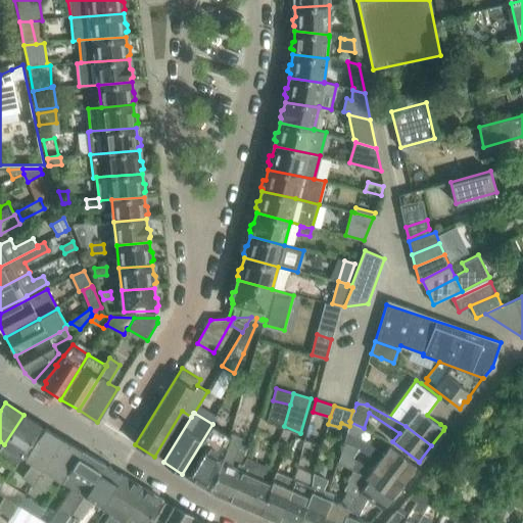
[(0,455),(15,465),(41,426),(24,415),(4,444),(0,450),(0,455)]
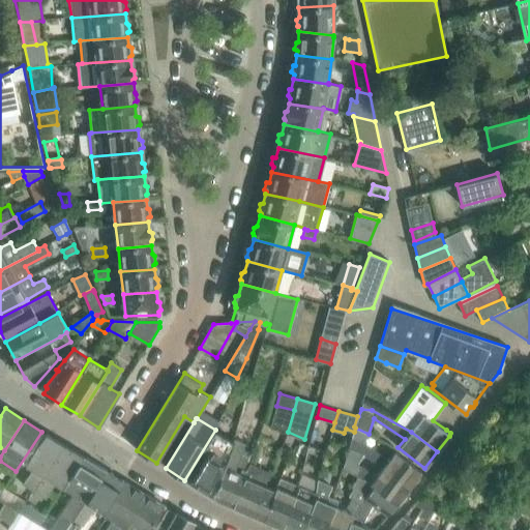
[(238,423),(234,439),(246,443),(251,427),(238,423)]
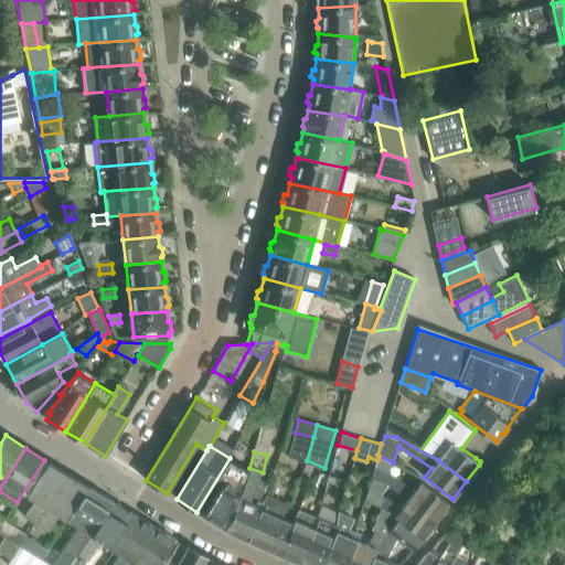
[(249,470),(248,470),(230,458),(196,512),(216,524),(226,531),(249,470)]
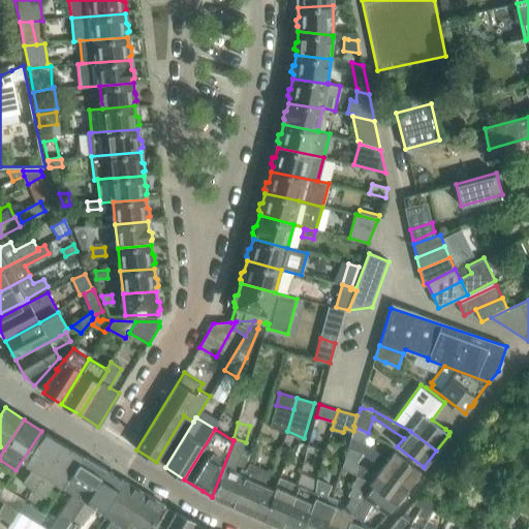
[(35,490),(64,444),(45,433),(26,464),(33,468),(23,483),(35,490)]
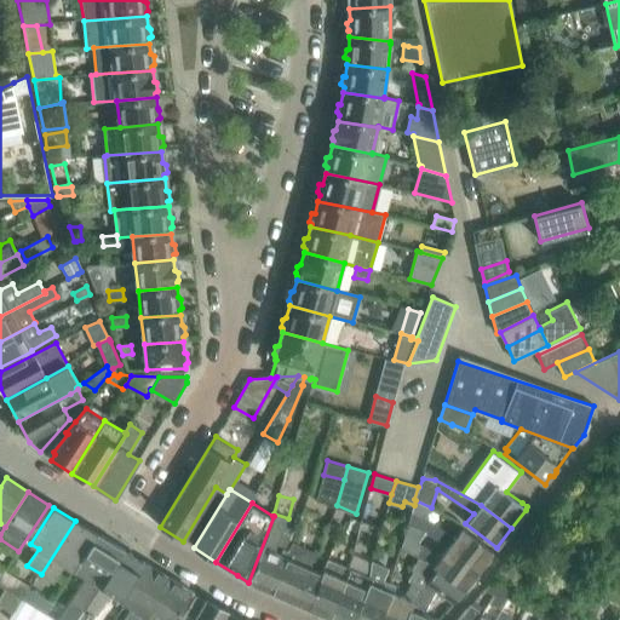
[(412,511),(407,526),(423,530),(430,537),(431,534),(448,547),(478,572),(493,552),(463,528),(454,538),(436,523),(412,511)]
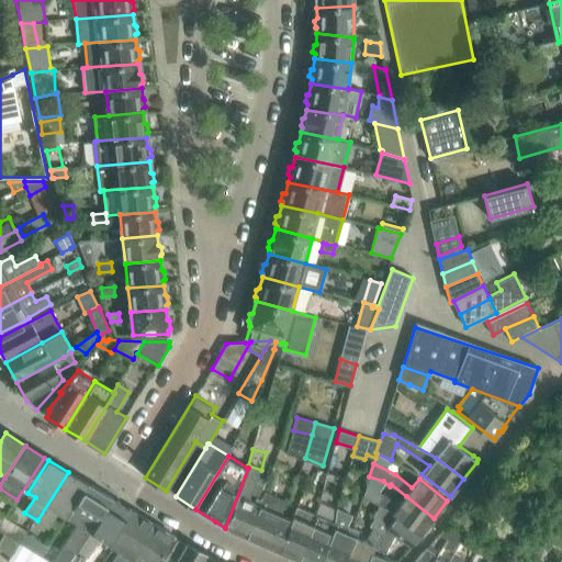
[(262,499),(261,498),(257,497),(255,502),(249,499),(253,493),(260,495),(267,480),(259,476),(261,470),(248,465),(247,468),(248,468),(225,528),(247,538),(262,499)]
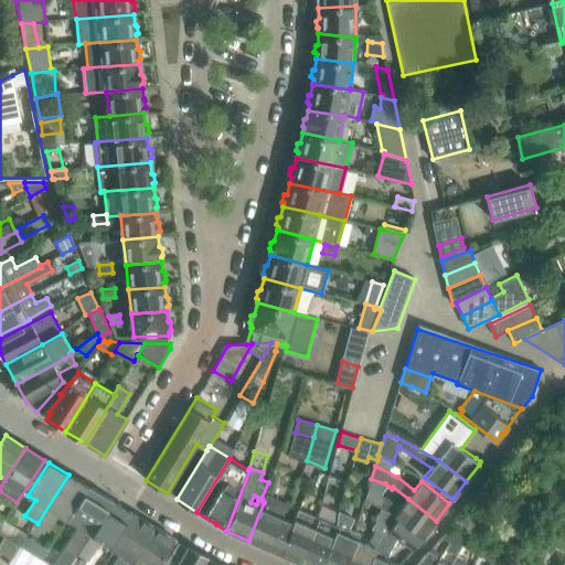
[(71,521),(91,488),(68,475),(38,523),(50,531),(60,514),(71,521)]
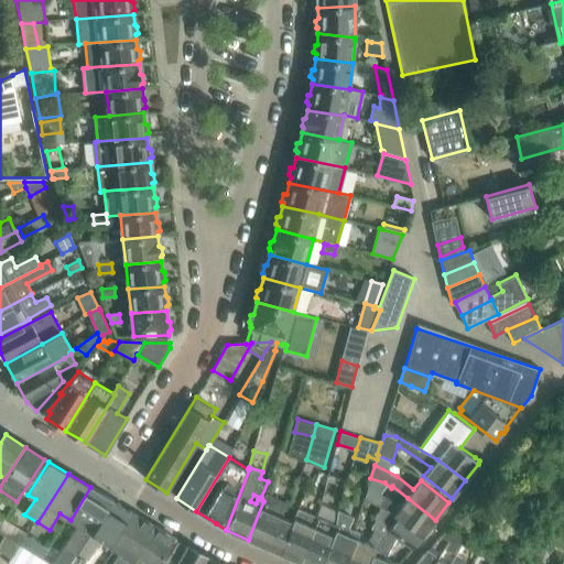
[(54,563),(72,563),(111,500),(90,487),(71,520),(78,524),(54,563)]
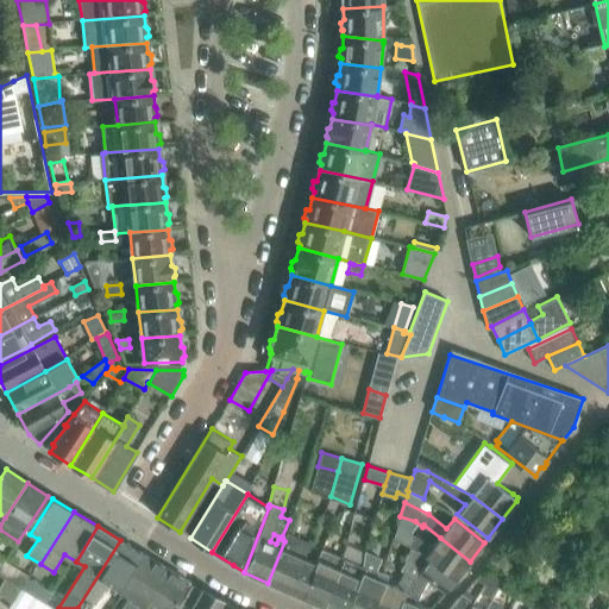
[(397,526),(394,537),(412,546),(410,547),(426,556),(429,559),(456,579),(470,562),(440,538),(433,546),(418,535),(416,537),(397,526)]
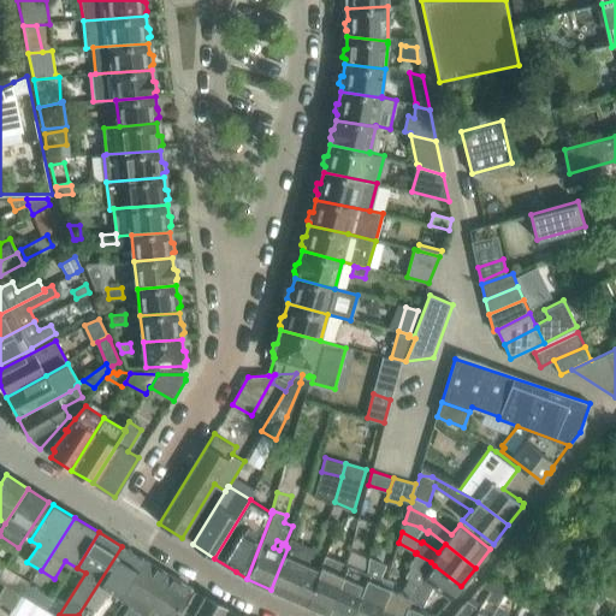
[(304,605),(320,568),(309,563),(315,549),(297,540),(290,538),(286,546),(288,548),(271,590),(295,600),(304,605)]
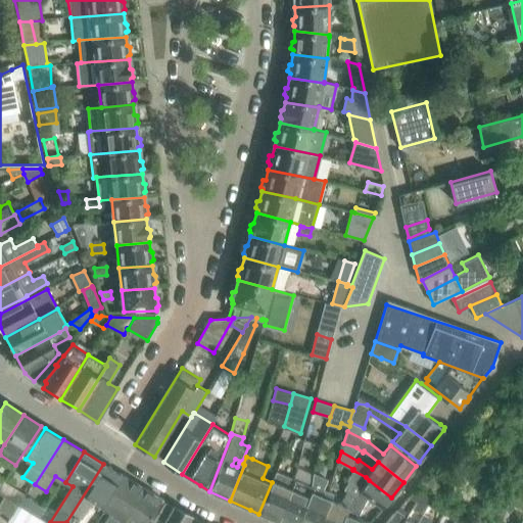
[(103,464),(66,522),(76,522),(81,516),(82,517),(92,500),(107,509),(126,478),(103,464)]
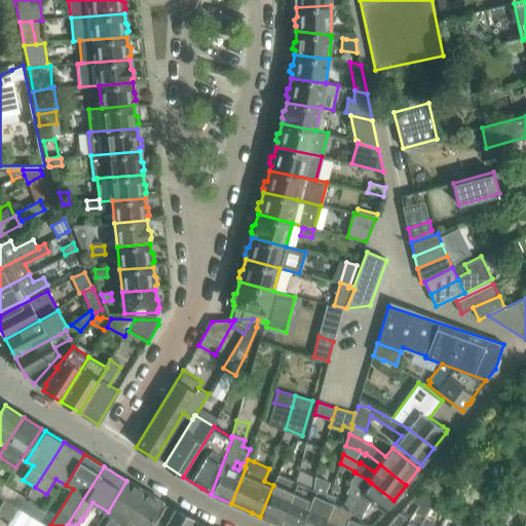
[(343,525),(350,511),(371,483),(368,480),(354,473),(348,483),(350,484),(346,493),(348,494),(343,506),(333,502),(333,501),(321,525),(343,525)]
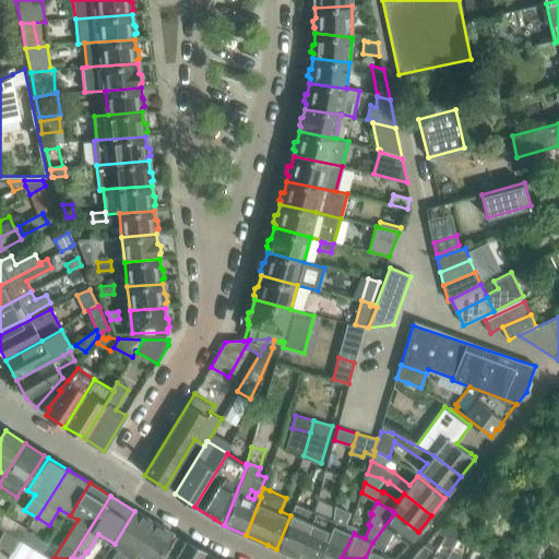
[(296,557),(317,512),(296,503),(290,515),(276,549),(296,557)]
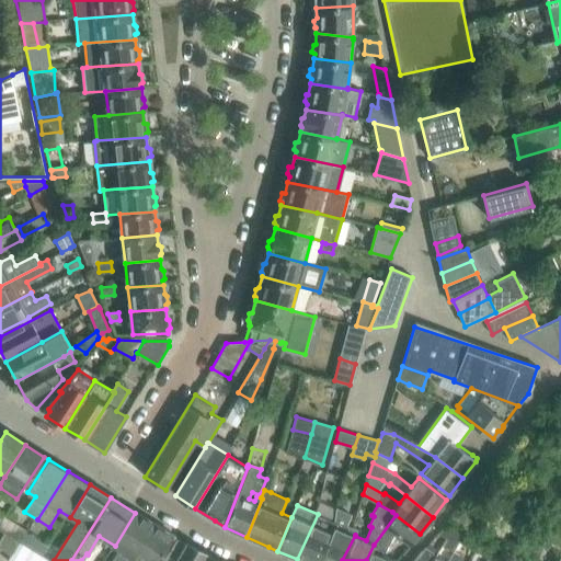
[(132,560),(155,525),(135,513),(115,546),(121,549),(113,560),(132,560)]
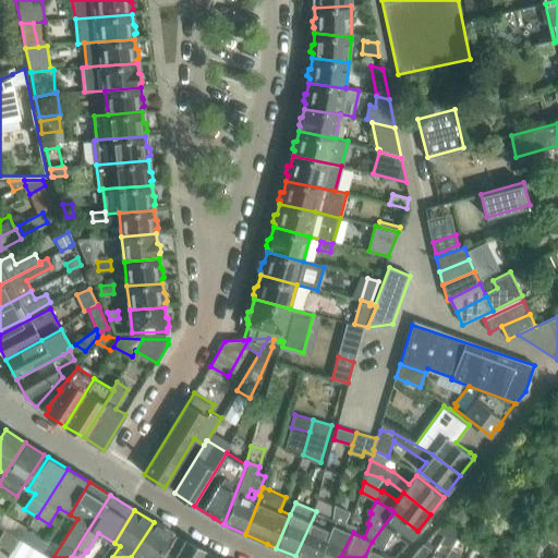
[(317,557),(334,523),(335,523),(336,520),(316,511),(295,556),(299,557),(317,557)]
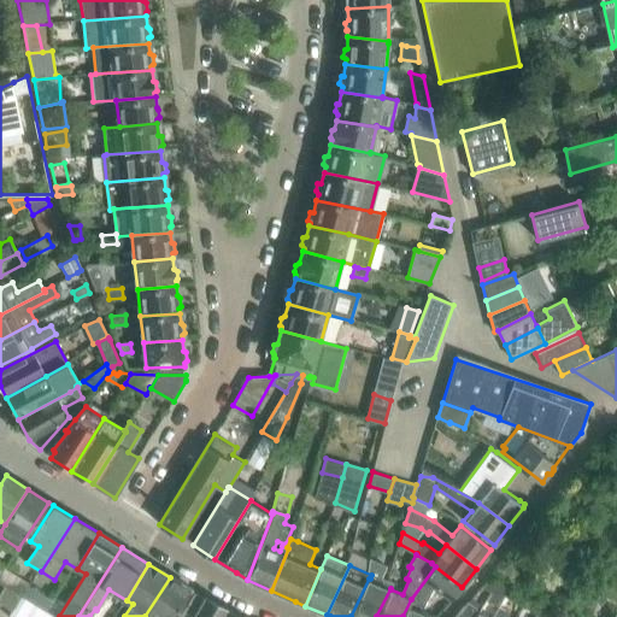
[(411,599),(403,616),(429,616),(430,616),(430,615),(419,611),(421,605),(424,606),(434,588),(450,600),(451,601),(462,587),(435,566),(411,599)]
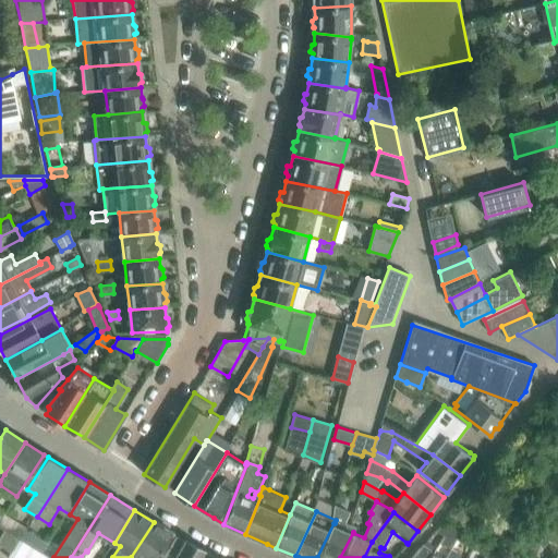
[(27,526),(5,513),(0,521),(0,525),(5,530),(23,541),(28,531),(25,530),(27,526)]
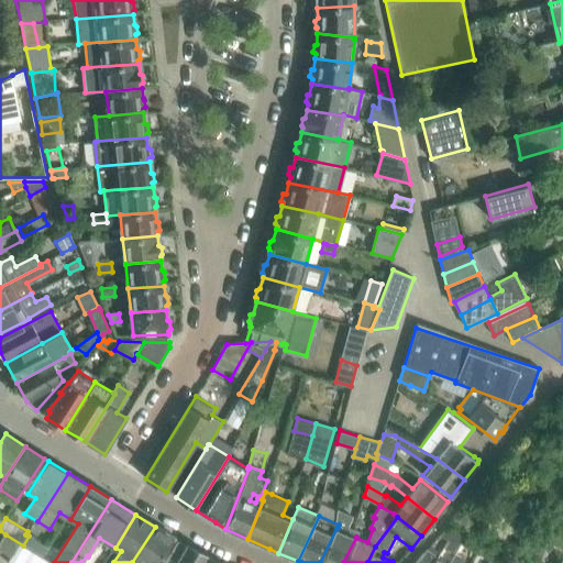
[(343,562),(356,537),(356,538),(360,531),(346,526),(345,531),(338,528),(337,528),(320,562),(343,562)]
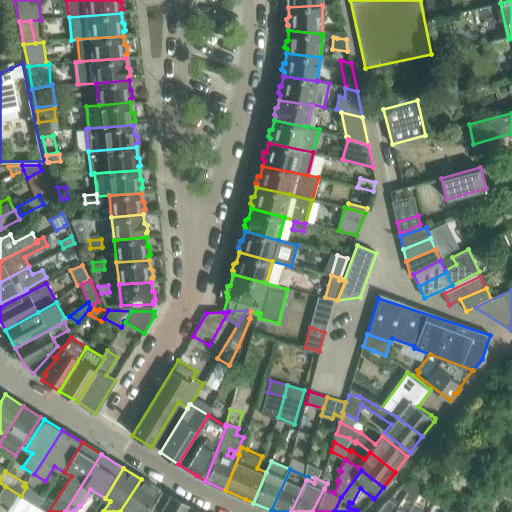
[(143,511),(158,489),(141,479),(120,511),(143,511)]
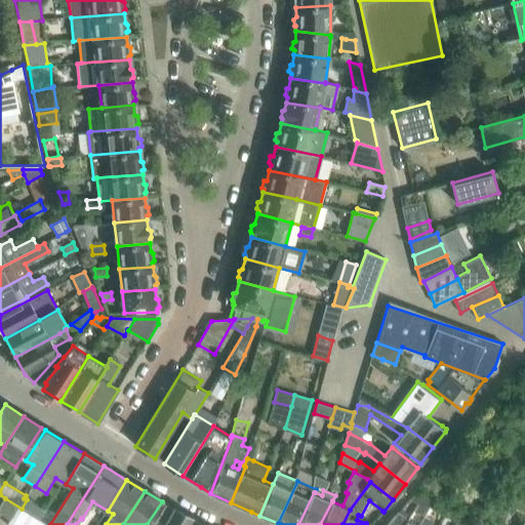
[(418,502),(418,503),(414,511),(426,514),(429,509),(431,507),(430,507),(432,501),(416,495),(414,494),(410,498),(418,502)]
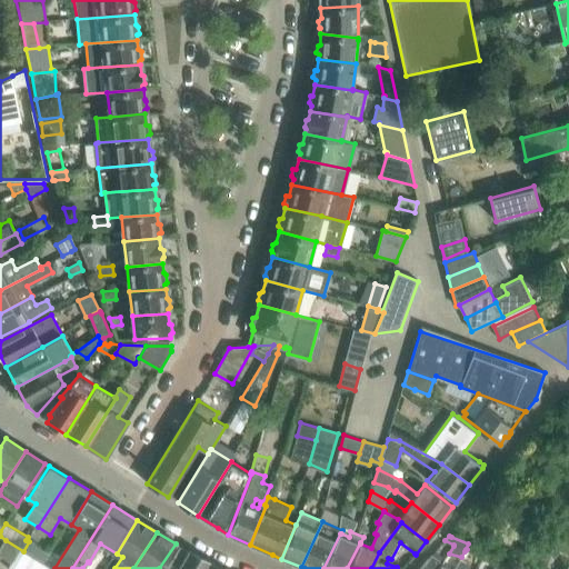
[(42,563),(23,551),(6,540),(5,541),(0,549),(0,557),(11,563),(7,568),(49,568),(42,565),(42,563)]
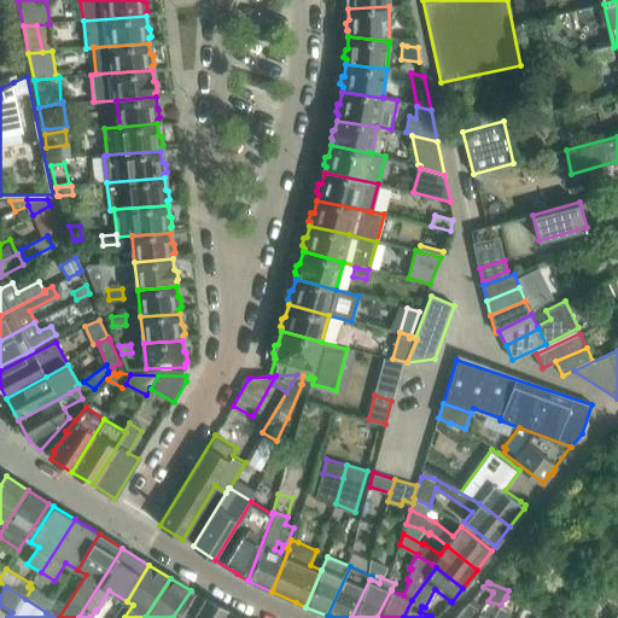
[(53,601),(31,588),(25,599),(46,612),(53,601)]
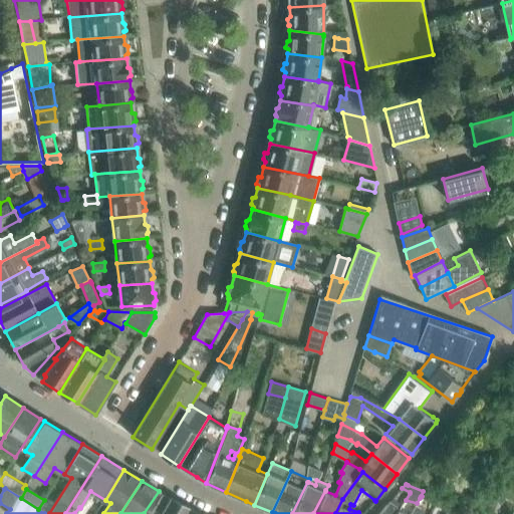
[(185,513),(189,508),(163,493),(150,513),(185,513)]
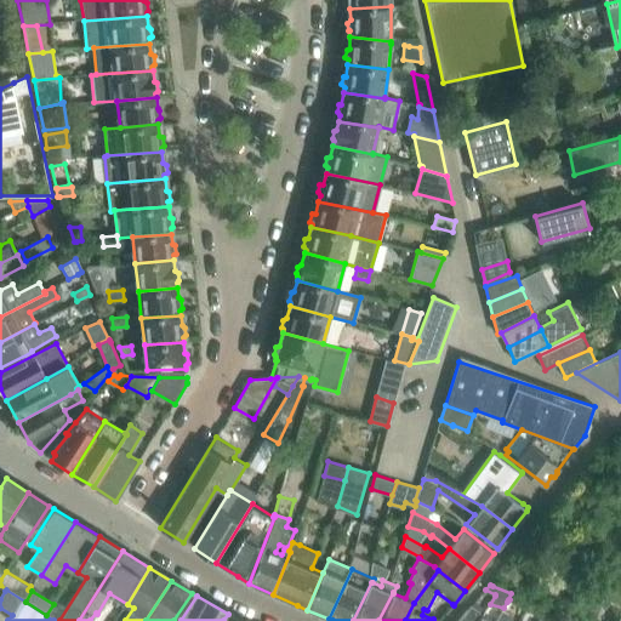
[(472,620),(480,611),(472,604),(462,615),(457,620),(472,620)]
